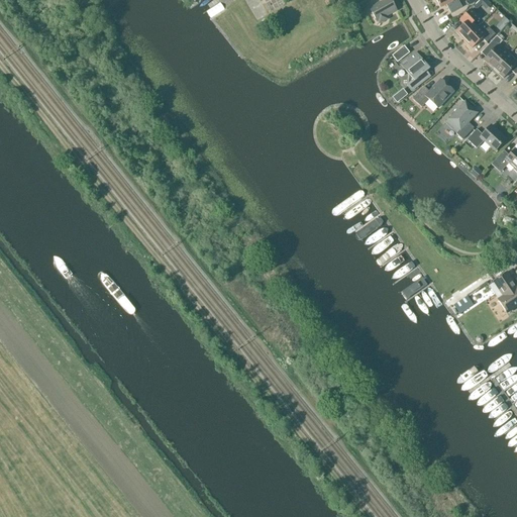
[(390,0),(386,0),(370,9),(377,22),(378,21),(379,23),(381,23),(386,20),(387,18),(386,17),(396,11),(390,0)]
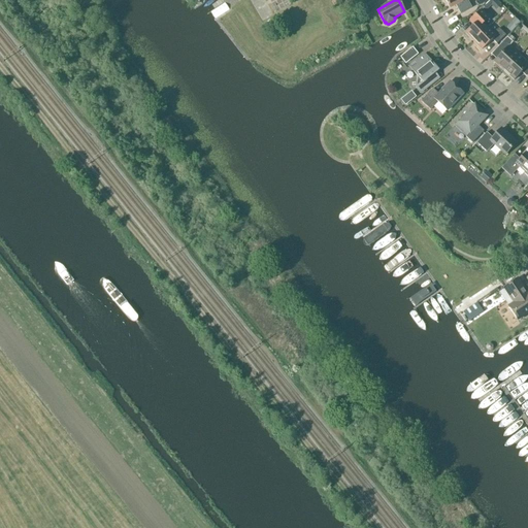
[(444,0),(450,8),(456,5),(461,14),(471,8),(466,0),(444,0)]
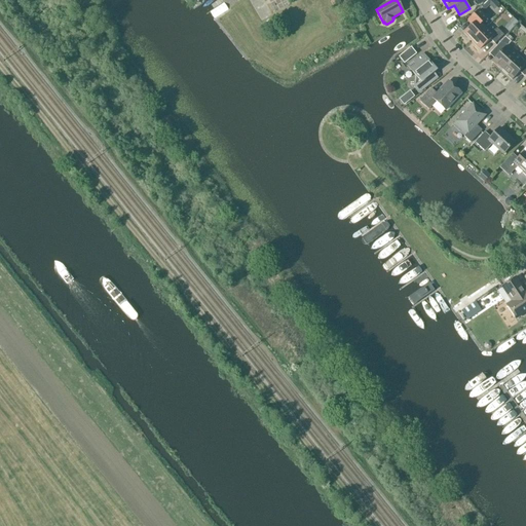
[(464,33),(472,41),(486,28),(482,24),(486,16),(479,10),(471,19),(475,23),(464,33)]
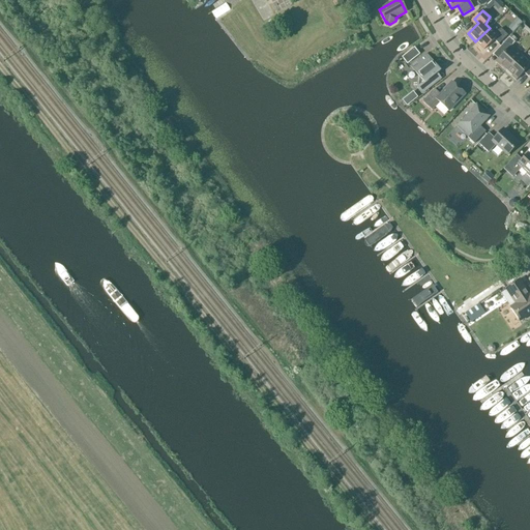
[(517,19),(508,27),(513,32),(522,24),(517,19)]
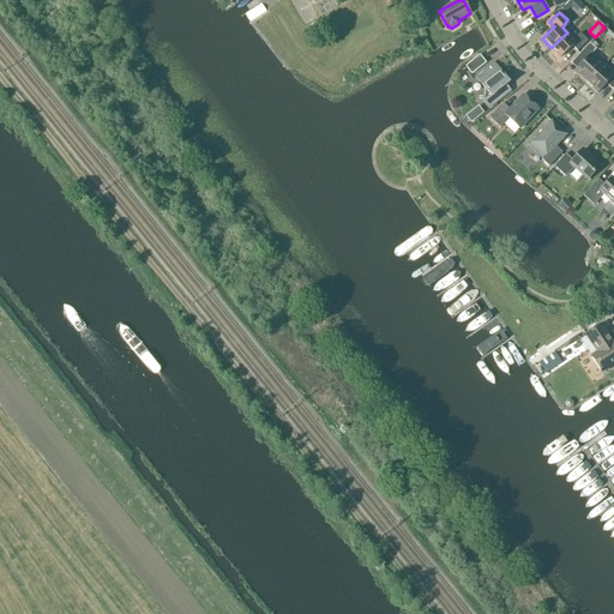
[(572,37),(567,32),(551,48),(560,58),(575,44),(579,50),(588,42),(581,34),(572,37)]
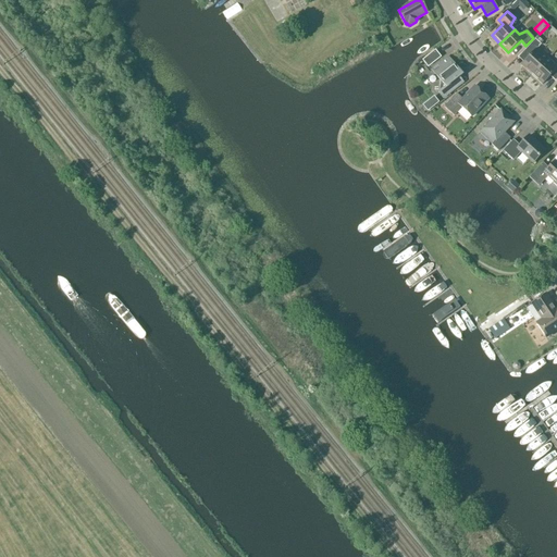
[(521,65),(532,75),(547,59),(536,49),(541,45),(535,39),(523,52),(529,57),(521,65)]
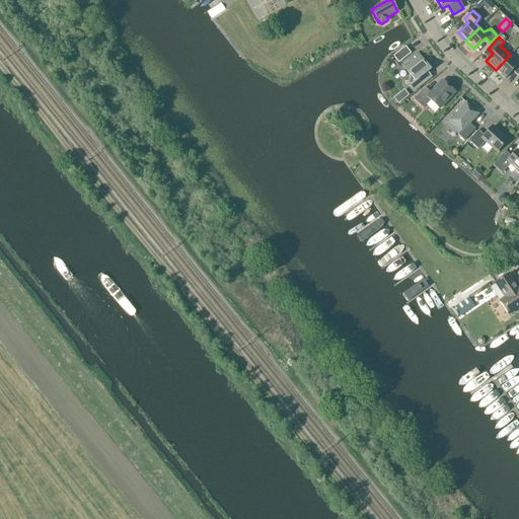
[(411,54),(405,47),(393,57),(398,64),(411,54)]
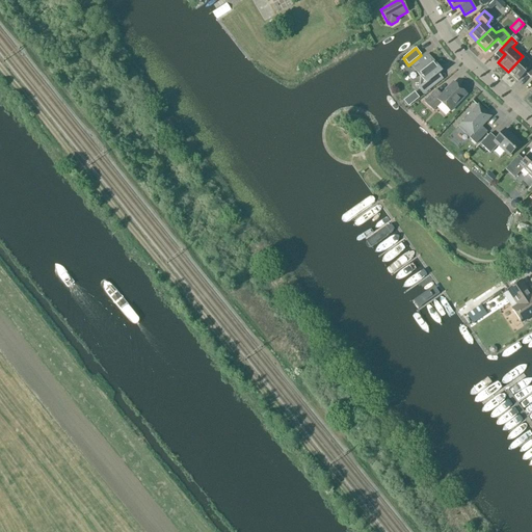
[(442,72),(432,59),(428,54),(411,67),(420,77),(419,88),(423,95),(435,84),(431,79),(442,72)]
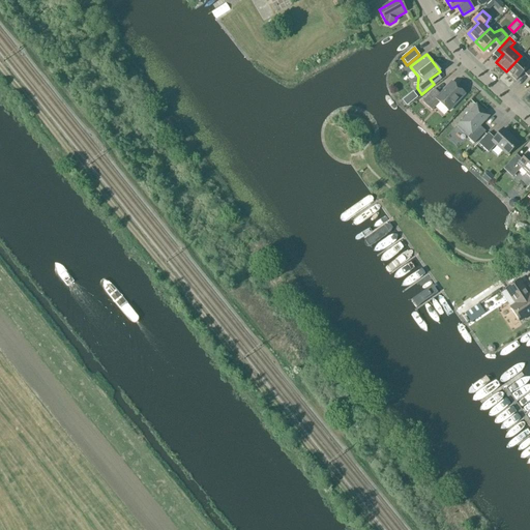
[(529,64),(521,56),(506,71),(516,81),(524,72),(529,78),(529,76),(529,64)]
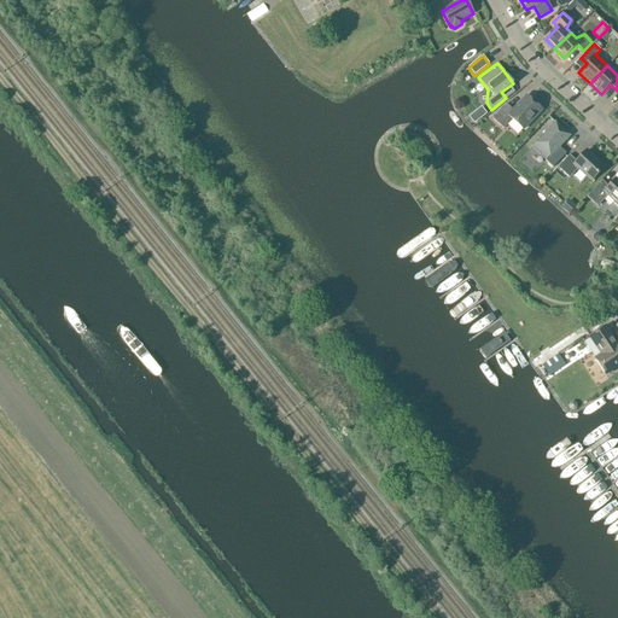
[(507,104),(493,118),(503,129),(513,120),(523,130),(542,110),(526,95),(513,110),(507,104)]
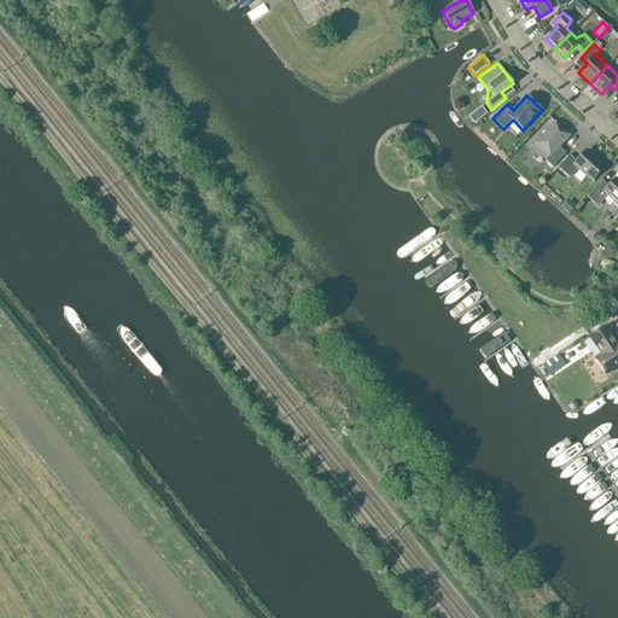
[(481,108),(470,116),(474,123),(487,114),(481,108)]
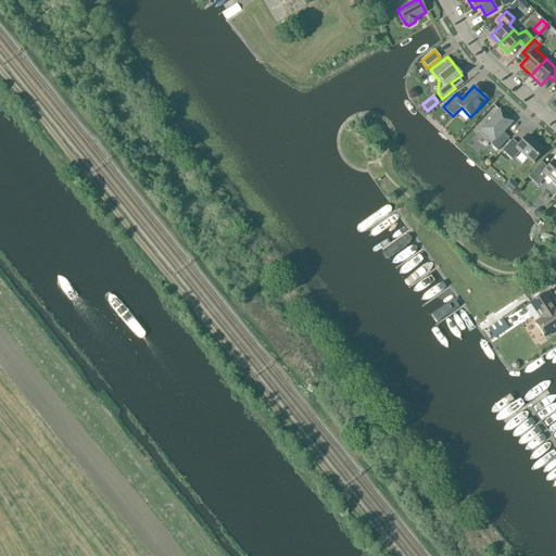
[(503,133),(513,122),(500,111),(489,123),(488,122),(481,129),(490,136),(494,140),(491,144),(497,151),(509,138),(503,133)]
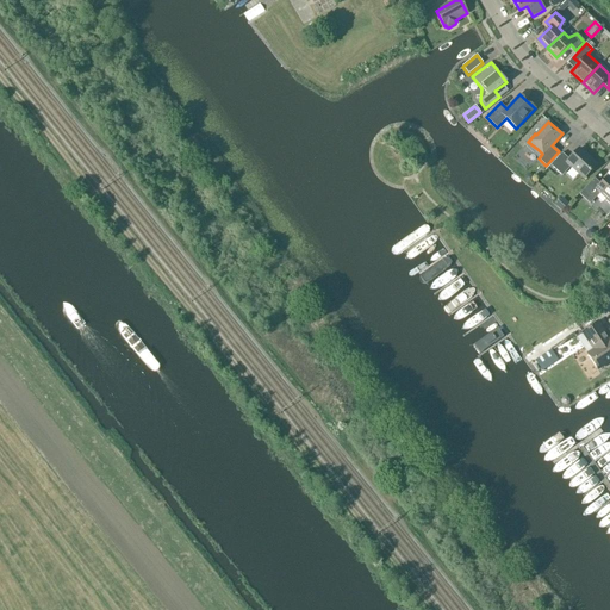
[(584,179),(596,166),(579,149),(570,160),(562,154),(551,166),(562,176),(571,167),(584,179)]
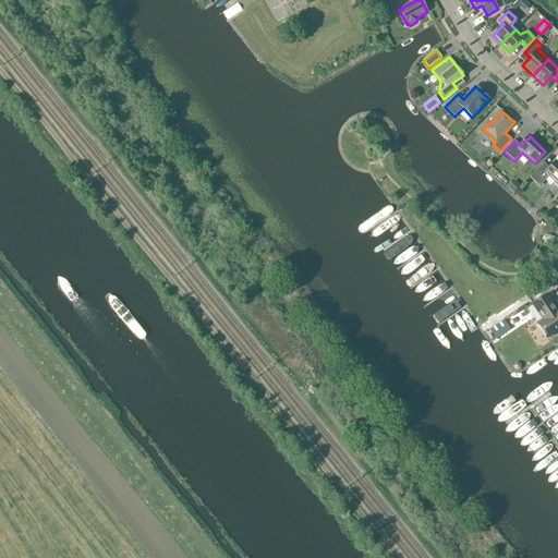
[(557,187),(557,162),(556,161),(548,170),(543,165),(530,178),(540,186),(549,177),(555,182),(554,183),(557,187)]
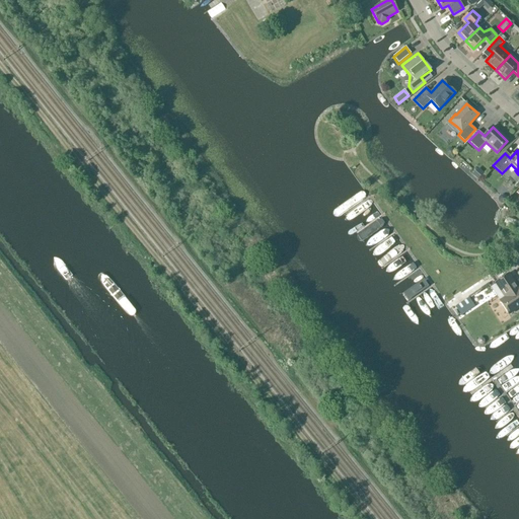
[(509,315),(518,307),(518,288),(509,274),(495,283),(505,297),(500,301),(509,315)]
